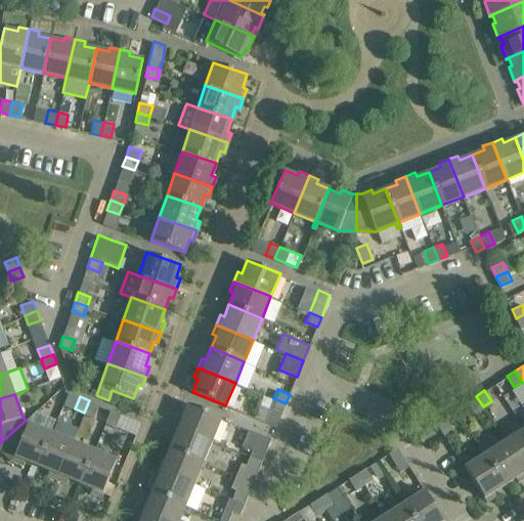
[(474,413),(483,406),(476,396),(467,401),(474,413)]
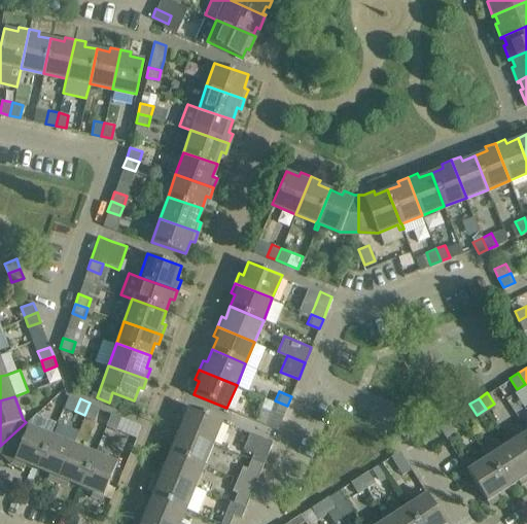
[(278,428),(287,406),(275,400),(271,410),(260,406),(255,419),(278,428)]
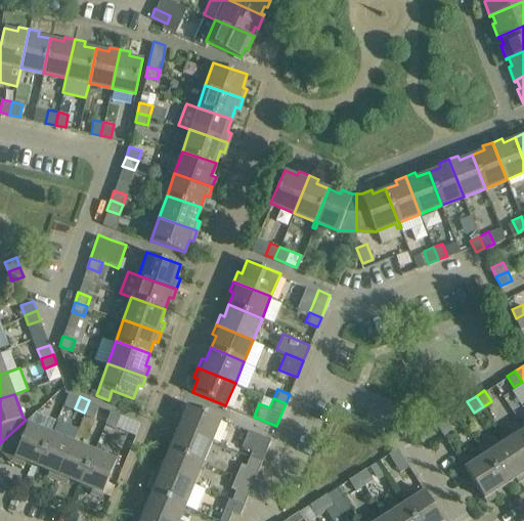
[(89,400),(84,413),(93,417),(98,404),(89,400)]
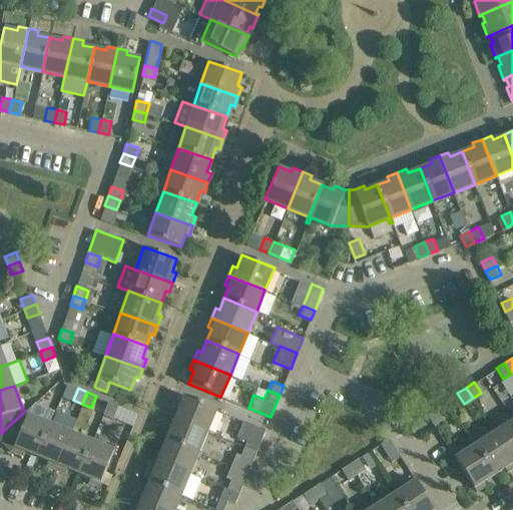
[(216,408),(184,395),(178,408),(174,406),(170,415),(207,430),(216,408)]
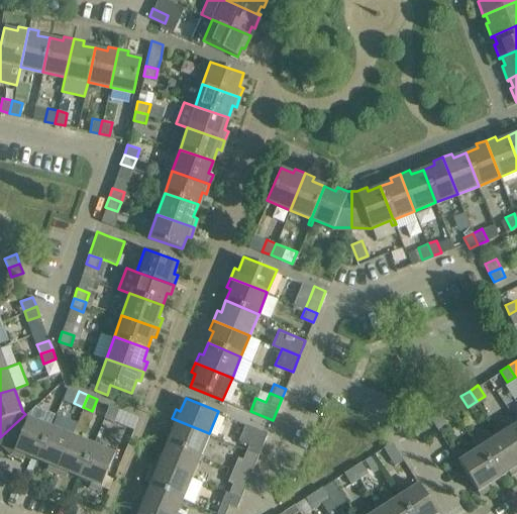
[(118,408),(109,404),(104,416),(113,420),(118,408)]
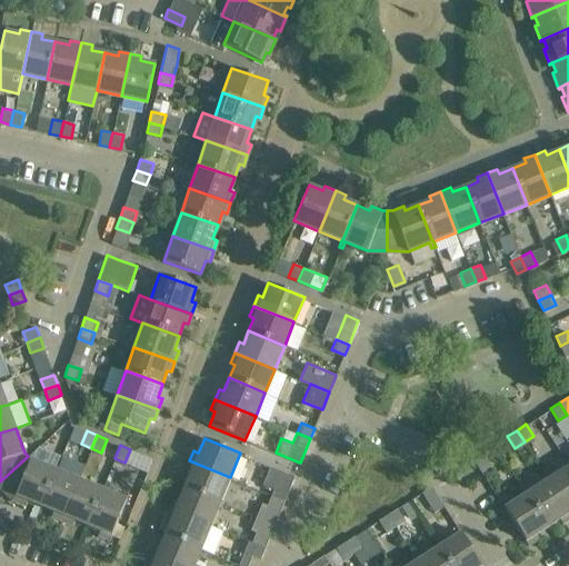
[(490,464),(482,452),(473,458),(481,470),(490,464)]
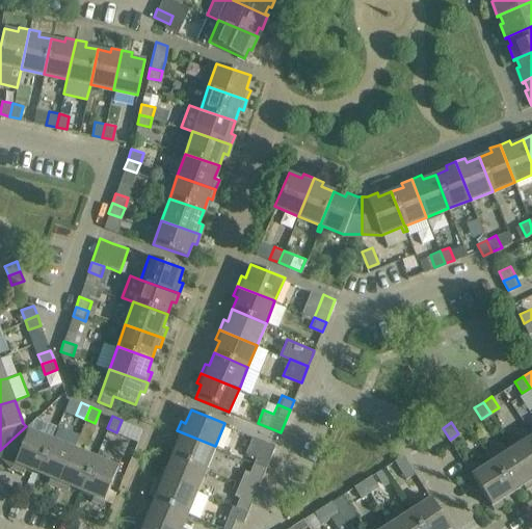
[(28,428),(26,426),(0,450),(0,453),(11,466),(24,471),(25,467),(37,472),(51,439),(28,428)]
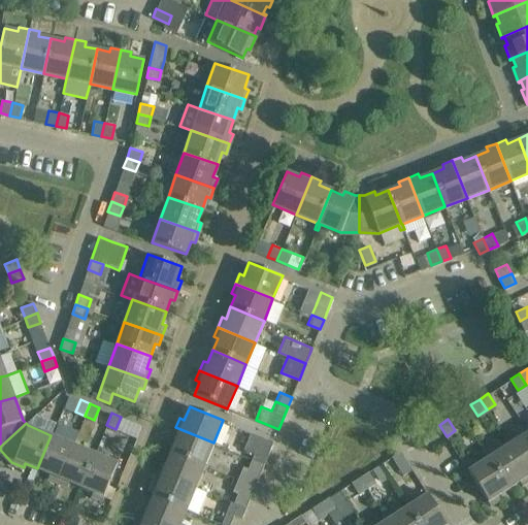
[(204,464),(213,443),(175,427),(172,437),(176,438),(171,451),(204,464)]
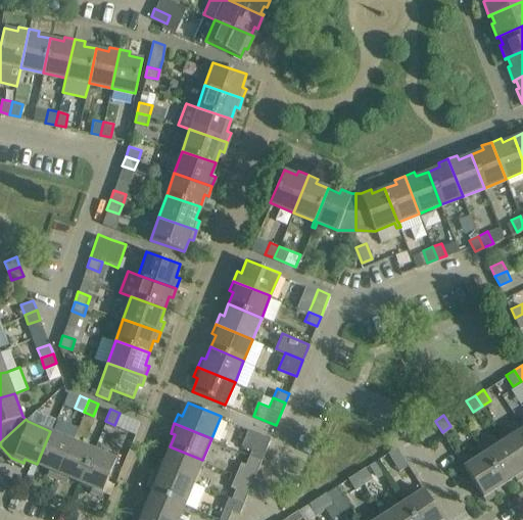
[(252,447),(249,454),(262,459),(271,436),(248,427),(241,443),(252,447)]
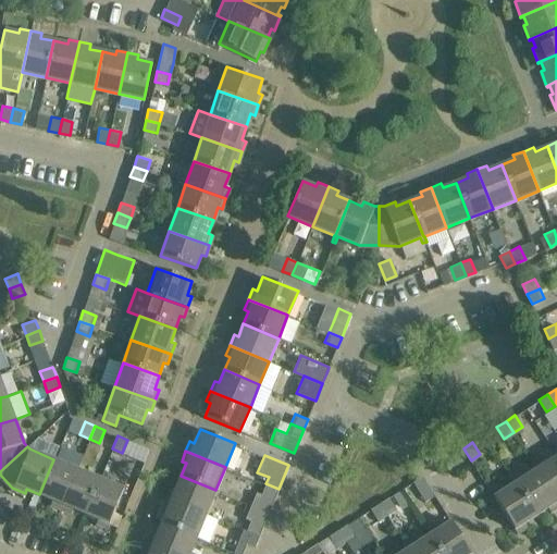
[(556,455),(536,468),(556,500),(556,455)]
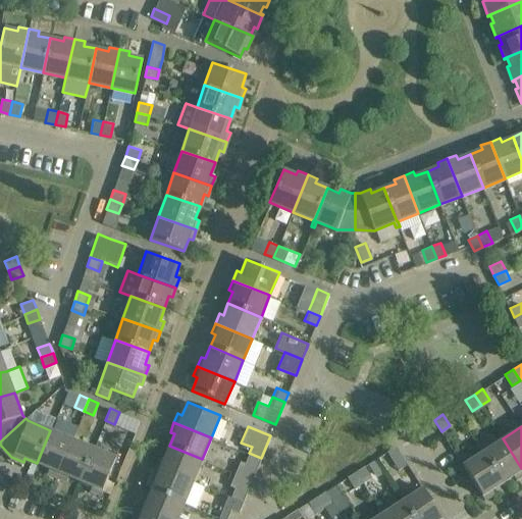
[(47,472),(56,476),(72,438),(50,430),(37,463),(49,468),(47,472)]
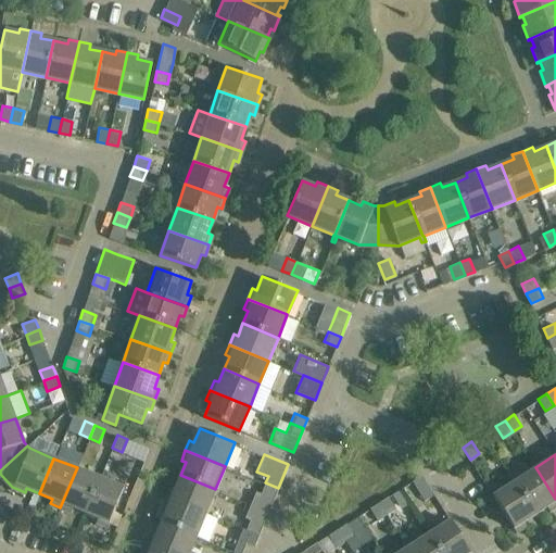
[(85,512),(100,477),(77,467),(60,507),(71,512),(73,507),(85,512)]
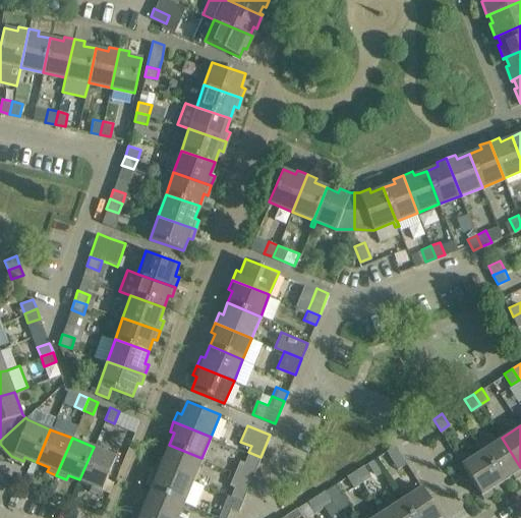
[(520,467),(502,438),(482,451),(502,480),(513,473),(515,477),(520,473),(520,467)]
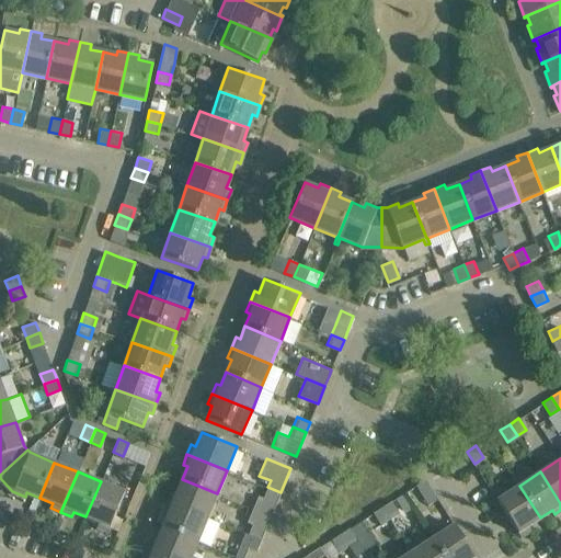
[(423,496),(433,490),(425,478),(415,485),(423,496)]
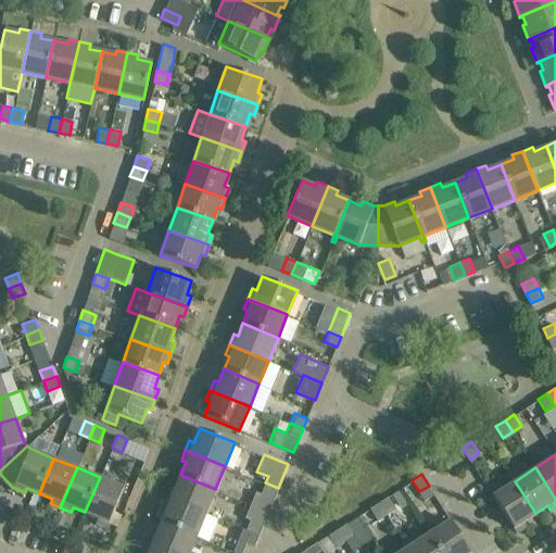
[(215,489),(180,475),(175,488),(171,486),(166,495),(205,512),(215,489)]
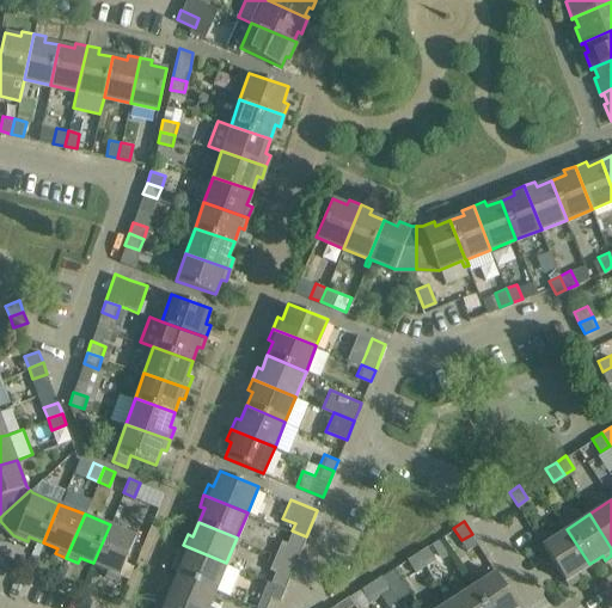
[(136,535),(110,524),(93,563),(108,569),(105,573),(118,578),(136,535)]
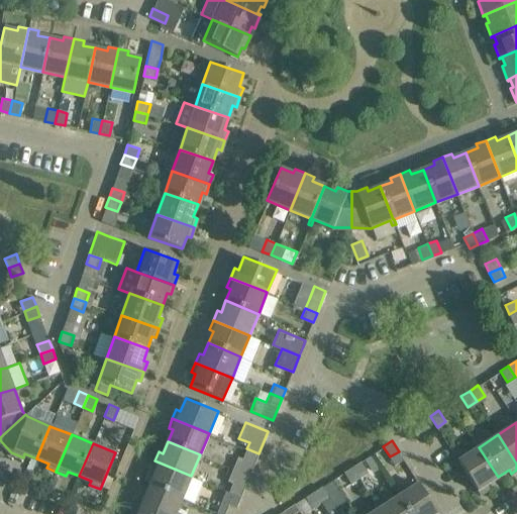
[(498,477),(479,447),(458,460),(480,494),(490,488),(487,484),(498,477)]
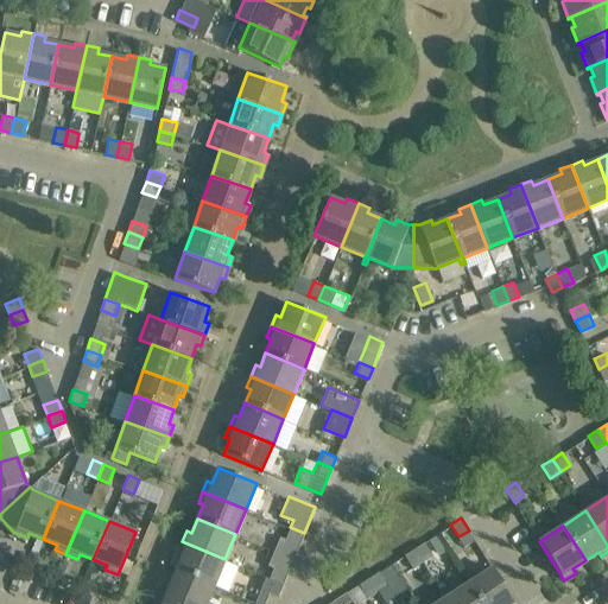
[(299,545),(304,533),(290,527),(285,539),(299,545)]
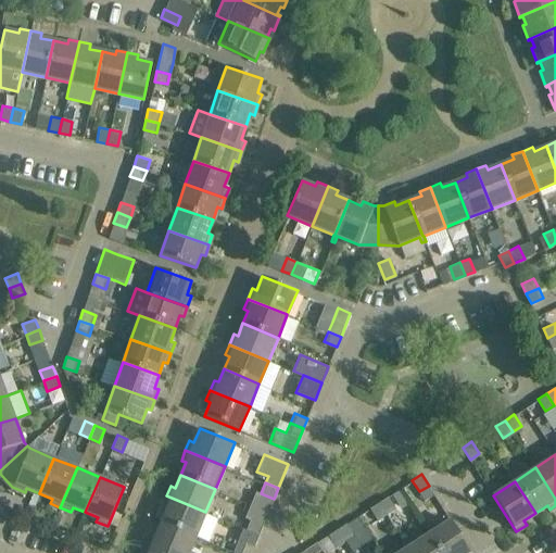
[(38,495),(33,493),(29,503),(34,505),(38,495)]
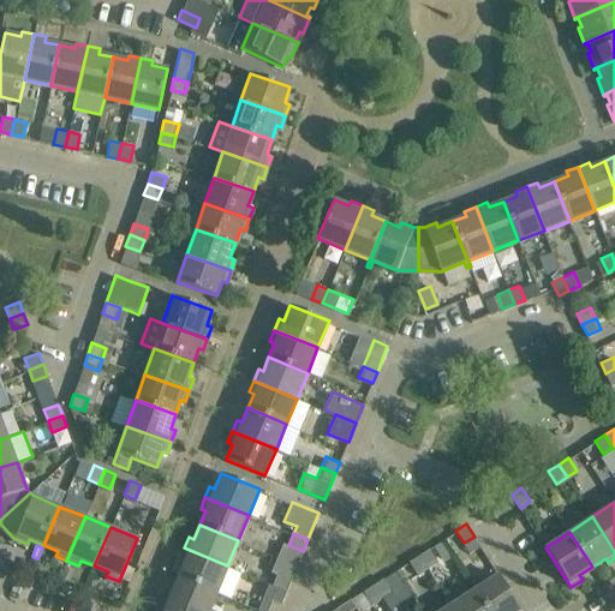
[(218,591),(227,565),(184,547),(179,559),(184,562),(178,575),(218,591)]
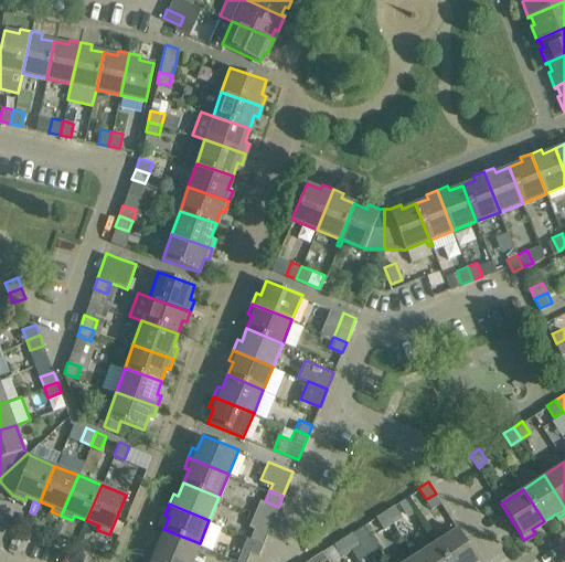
[(394,504),(385,509),(393,521),(402,516),(394,504)]
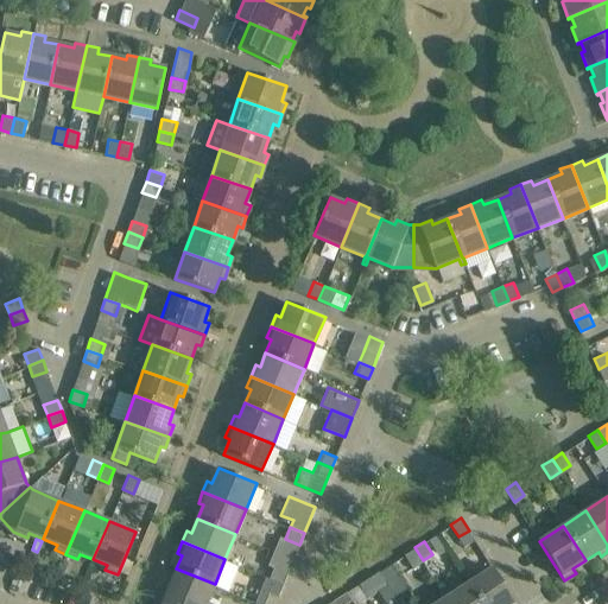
[(412,567),(423,560),(415,547),(404,554),(412,567)]
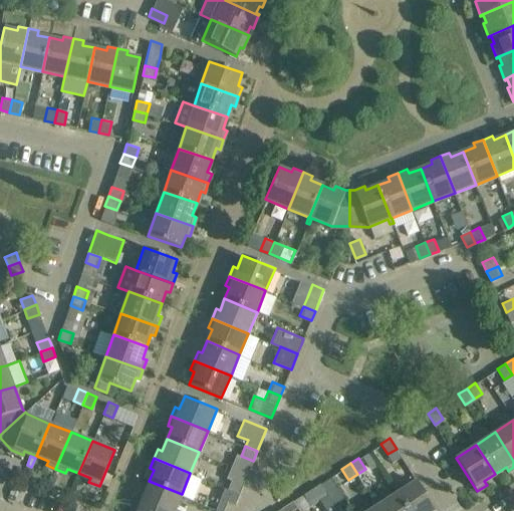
[(231,479),(228,489),(239,494),(243,484),(231,479)]
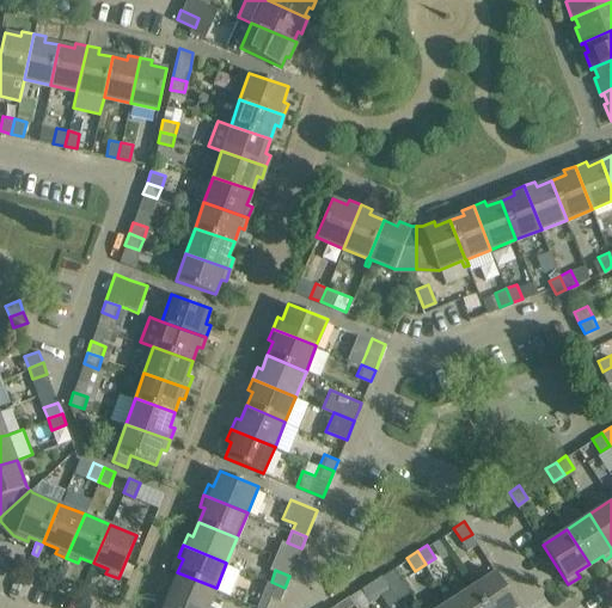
[(519,607),(496,571),(472,587),(485,607),(519,607)]
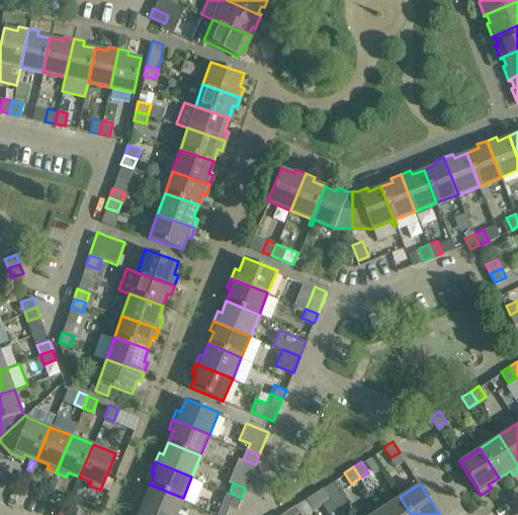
[(175,514),(183,498),(150,485),(146,497),(142,495),(138,504),(163,514),(175,514)]
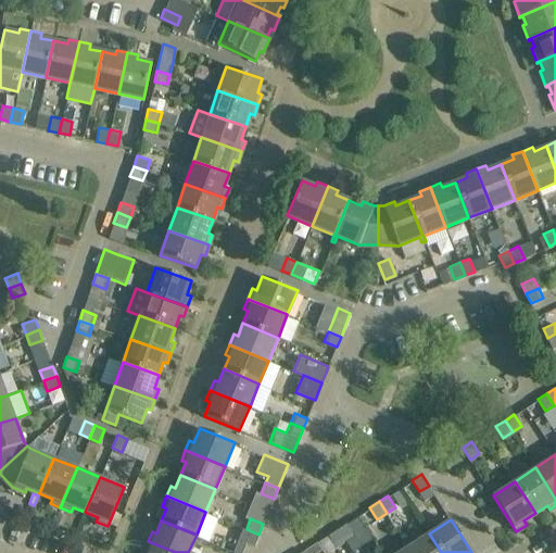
[(346,523),(337,528),(344,540),(354,533),(346,523)]
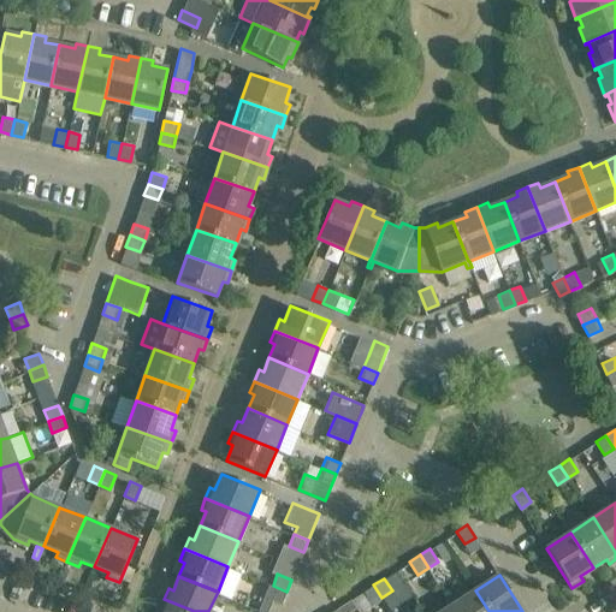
[(268,583),(264,594),(283,602),(286,592),(273,586),(268,583)]
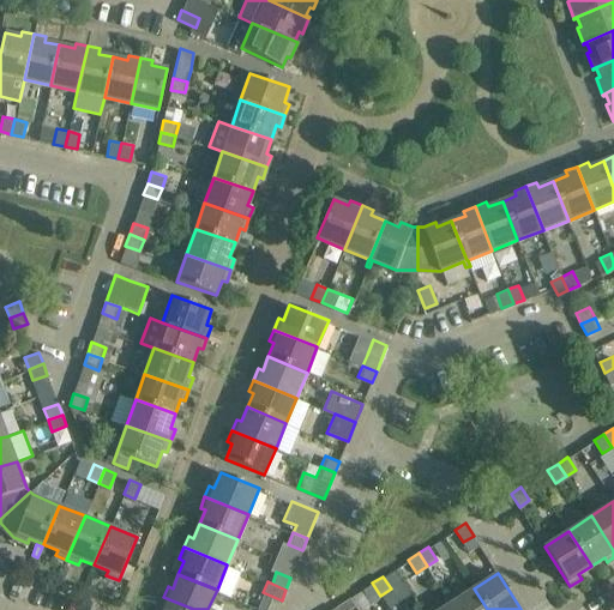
[(371,602),(380,596),(372,583),(362,590),(371,602)]
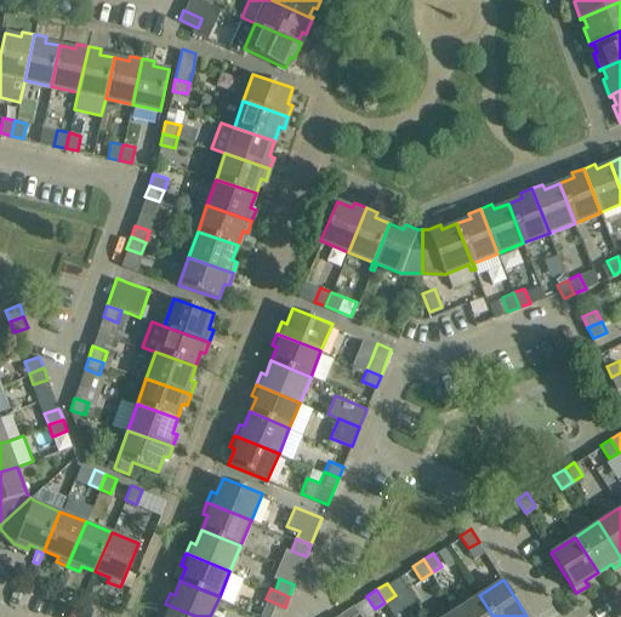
[(493,616),(479,595),(456,610),(460,616),(493,616)]
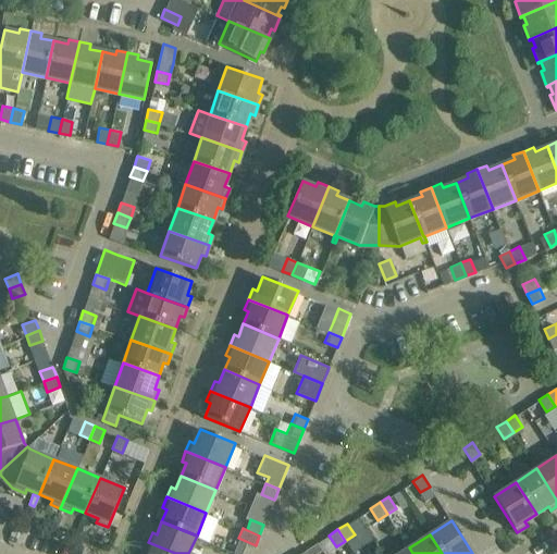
[(175,553),(148,542),(144,553),(146,553),(175,553)]
